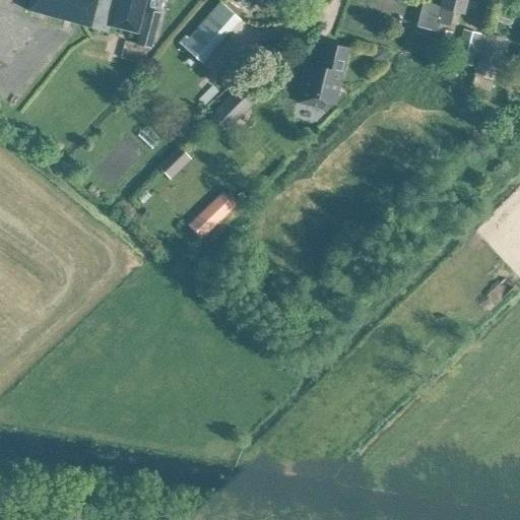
[(136,33),(143,7),(144,0),(28,0),(26,10),(107,31),(109,24),(136,33)]
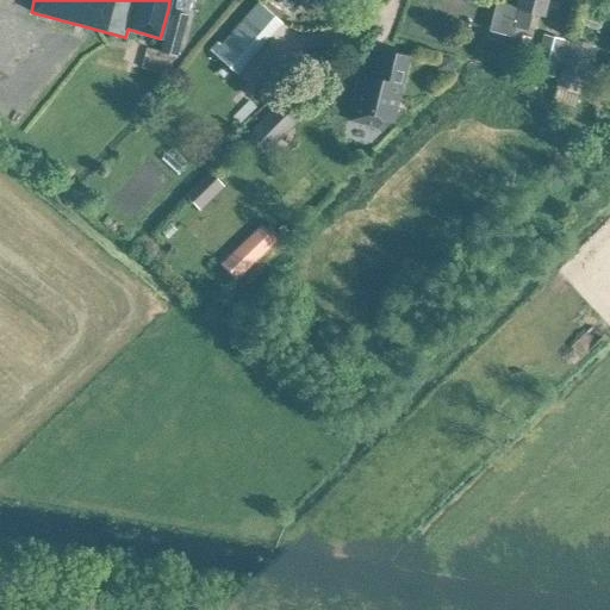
[(269,0),(286,11),(292,0),(269,0)]
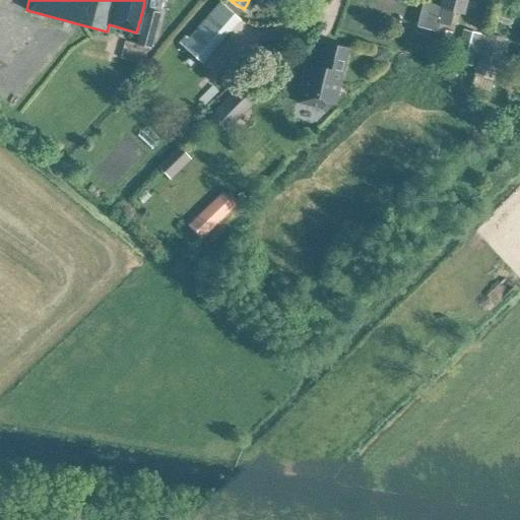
[(462,12),(464,0),(441,0),(440,6),(423,1),(416,26),(436,30),(439,22),(449,25),(453,10),(462,12)]
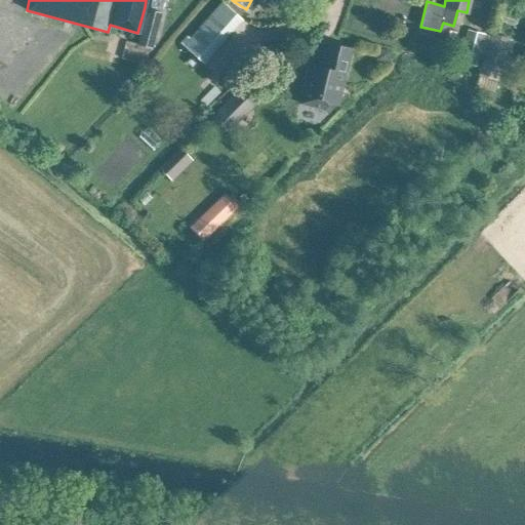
[(203,63),(241,18),(224,4),(186,47),(203,63)]
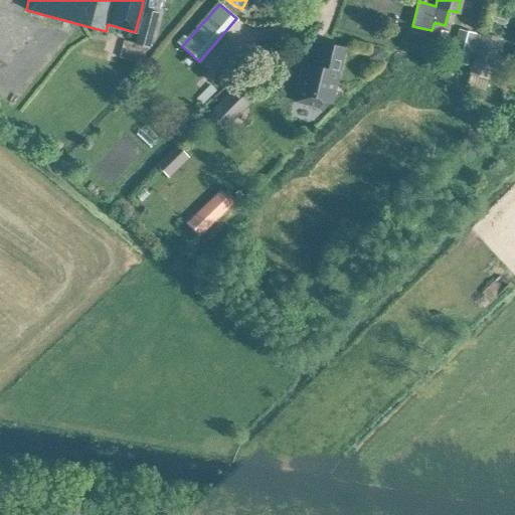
[(142,7),(135,32),(137,32),(134,43),(148,47),(158,12),(142,7)]
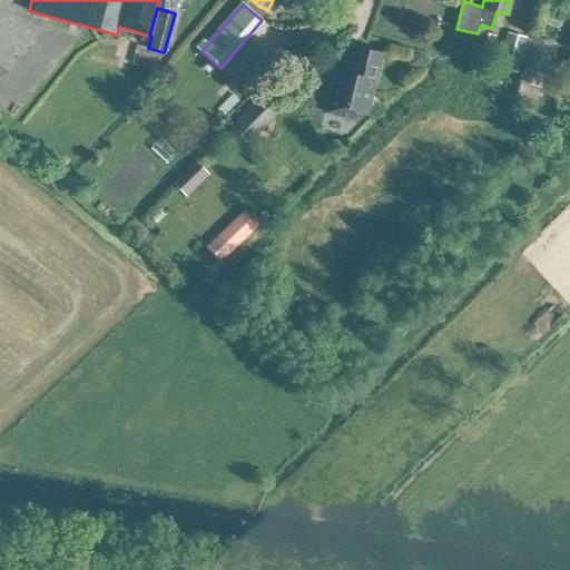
[(514,71),(524,37),(505,31),(497,67),(514,71)]
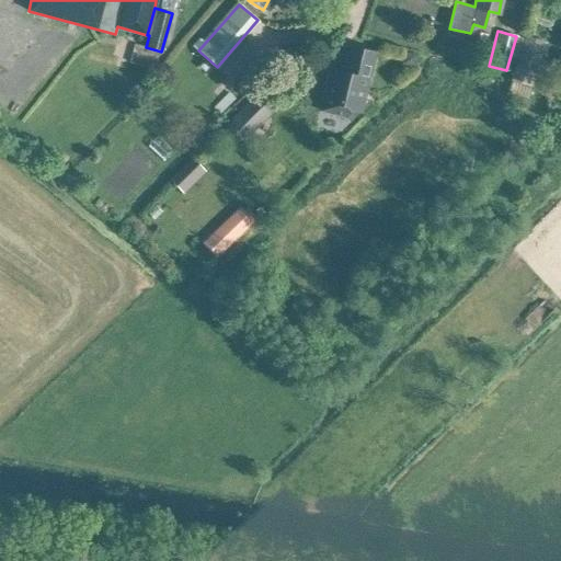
[(536,69),(545,41),(524,34),(510,80),(514,81),(511,90),(526,95),(528,84),(531,86),(536,69)]
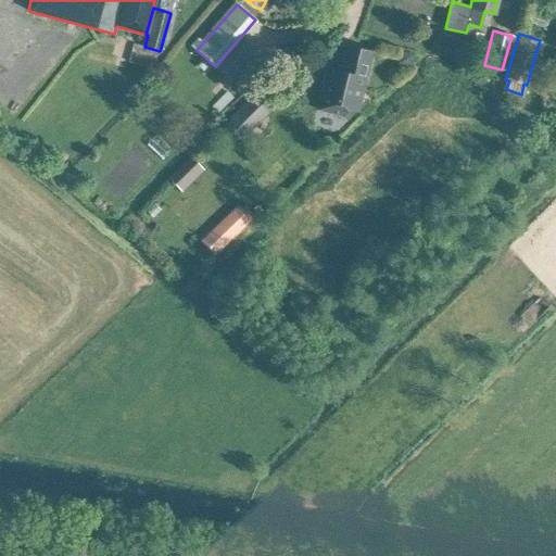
[(357,112),(371,52),(345,45),(339,70),(325,66),(314,109),(343,116),(345,109),(357,112)]
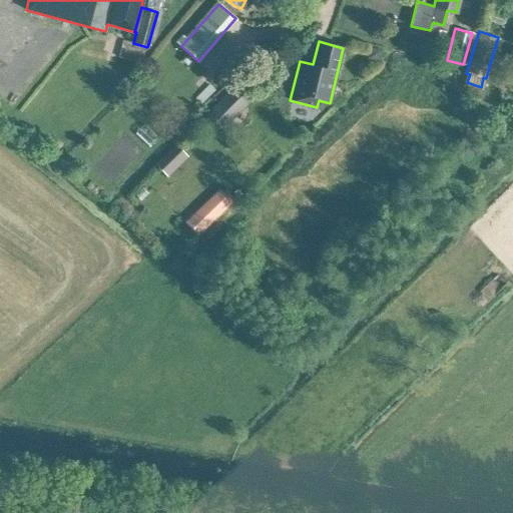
[(369,44),(366,56),(378,60),(381,47),(369,44)]
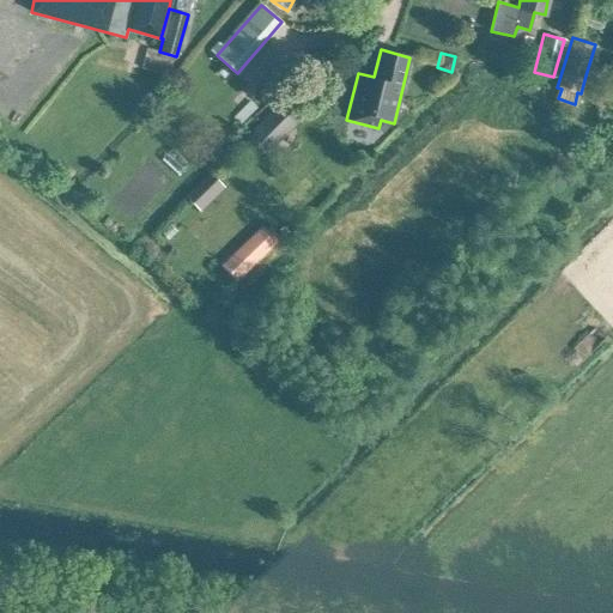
[(241,110),(258,93),(247,83),(230,101),(241,110)]
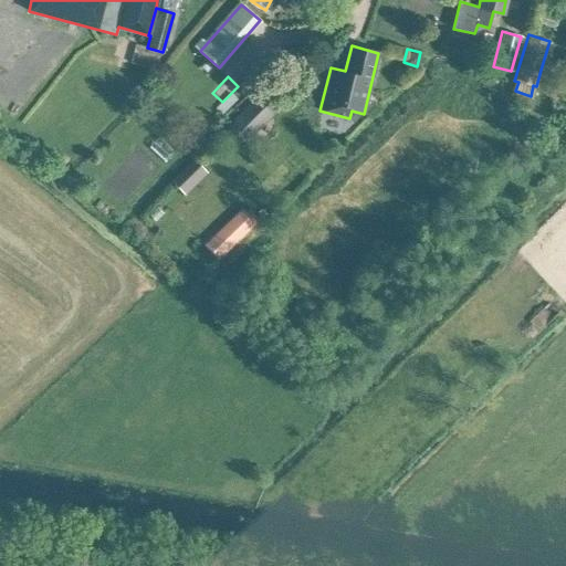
[(289,98),(270,81),(227,123),(245,142),(275,112),(289,98)]
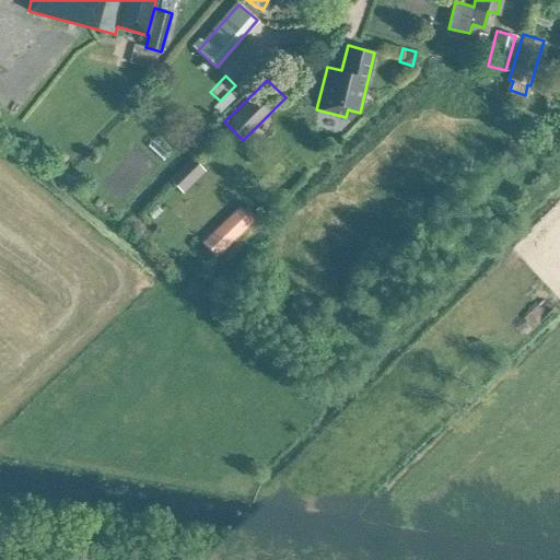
[(229,243),(254,220),(244,210),(220,234),(229,243)]
